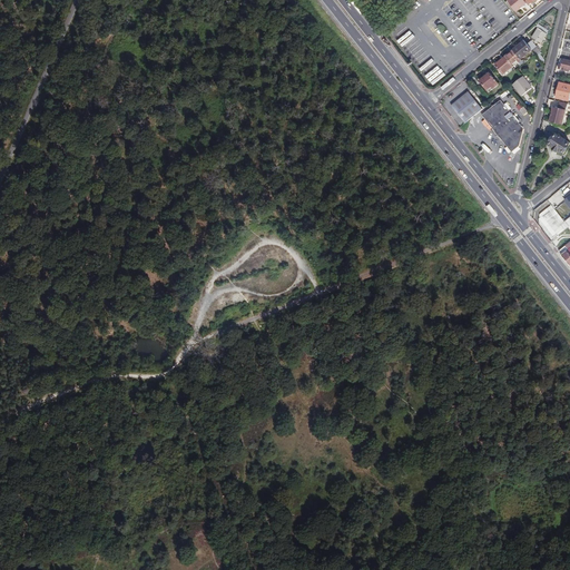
[(528,3),(524,0),(509,0),(518,11),(528,3)]
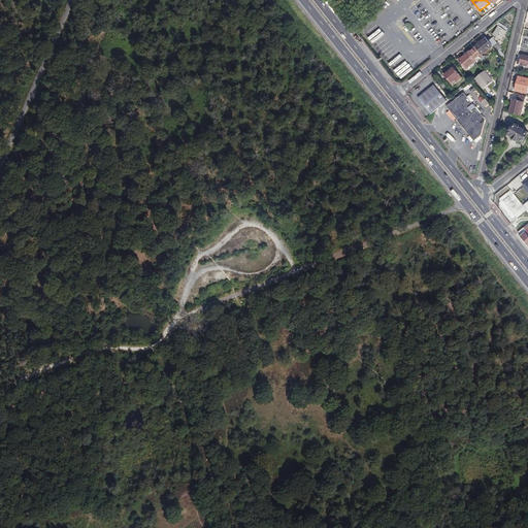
[(501,40),(507,31),(499,27),(494,35),(501,40)]
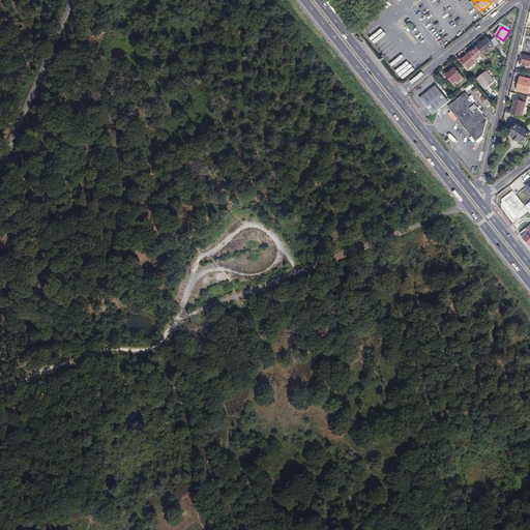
[(489,38),(478,48),(483,55),(486,57),(496,49),(489,38)]
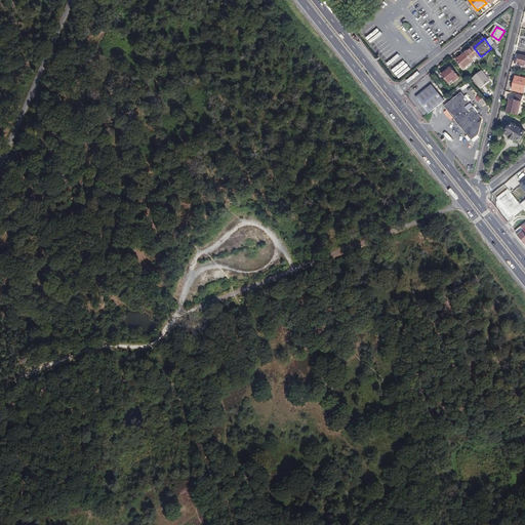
[(474,47),(467,52),(472,59),(479,54),(474,47)]
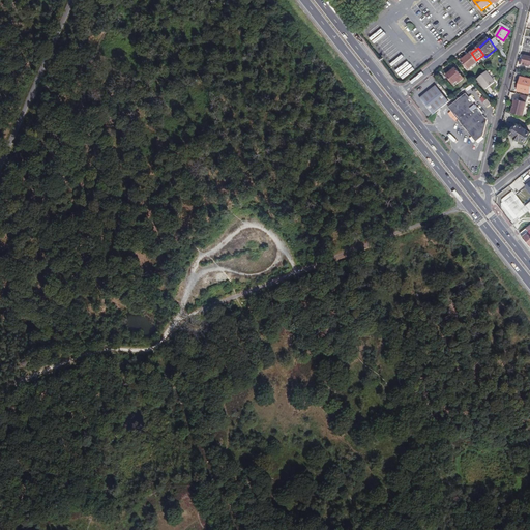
[(476,60),(471,53),(461,60),(468,69),(477,62),(476,60)]
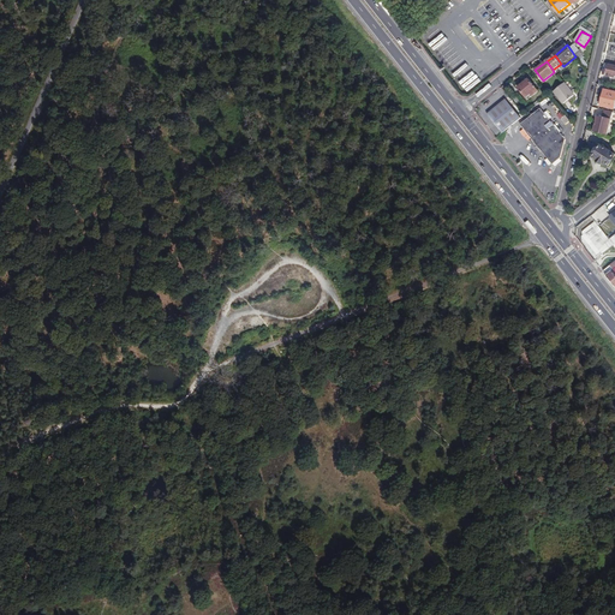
[(614,77),(614,65),(610,65),(607,64),(605,69),(604,69),(603,75),(614,77)]
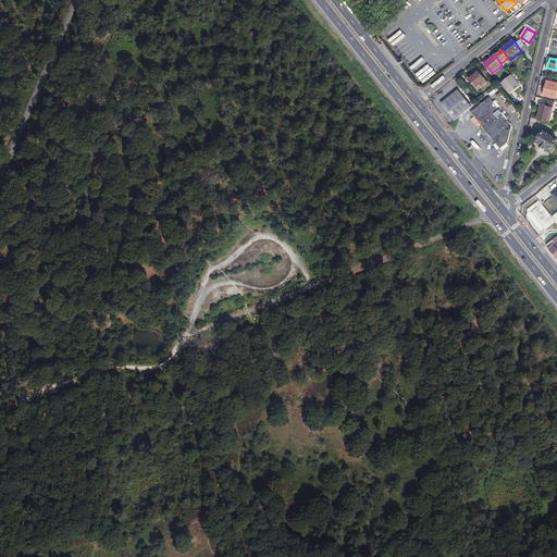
[(478,90),(487,83),(479,72),(469,79),(478,90)]
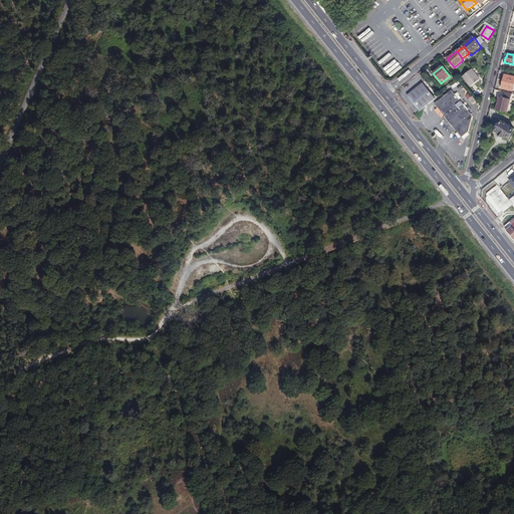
[(471,69),(463,75),(472,87),(481,80),(472,69),(471,69)]
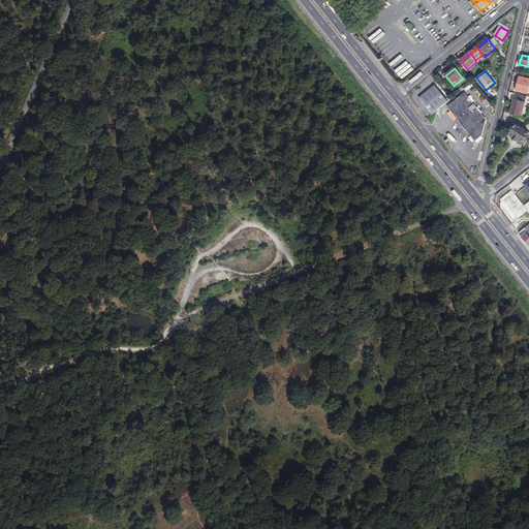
[(528,90),(528,79),(520,78),(517,91),(528,94),(528,90)]
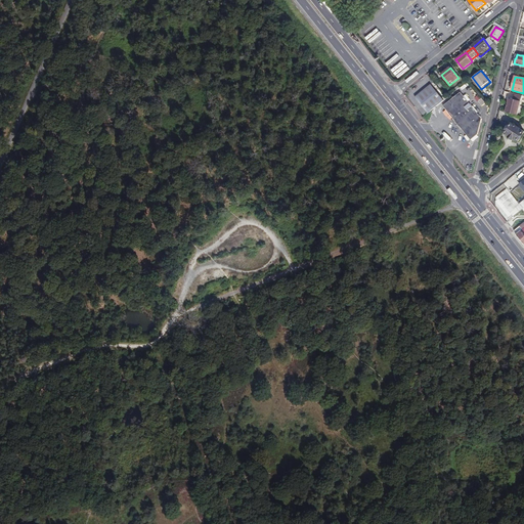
[(416,97),(428,114),(444,100),(431,84),(416,97)]
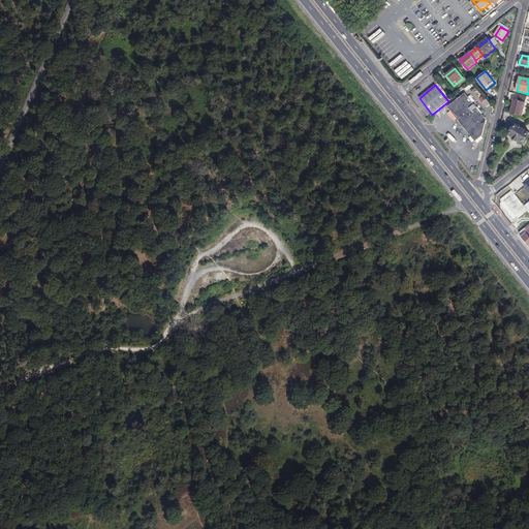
[(486,120),(464,93),(446,106),(475,141),(483,135),(486,120)]
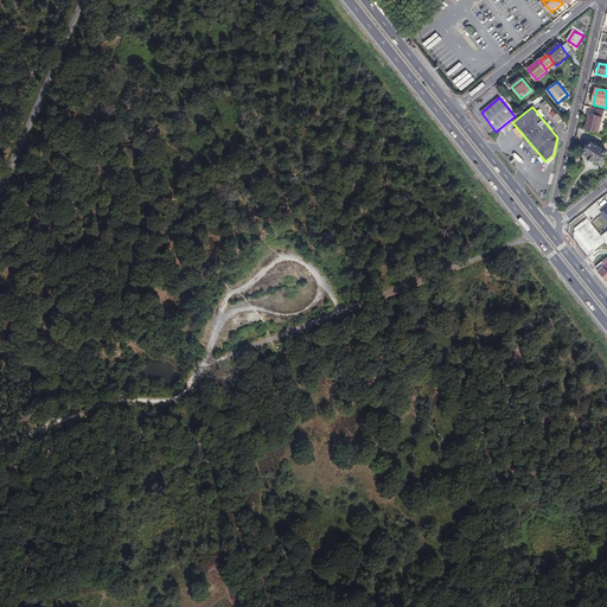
[(589,115),(586,131),(600,134),(605,110),(596,109),(595,116),(589,115)]
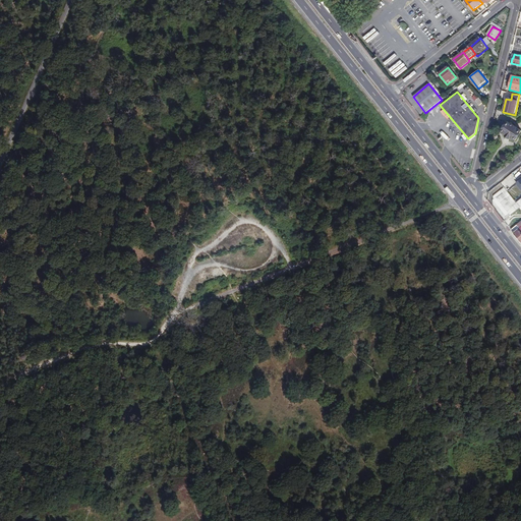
[(520,130),(509,123),(506,128),(503,133),(504,134),(504,135),(507,137),(508,136),(515,141),(520,131),(520,130)]
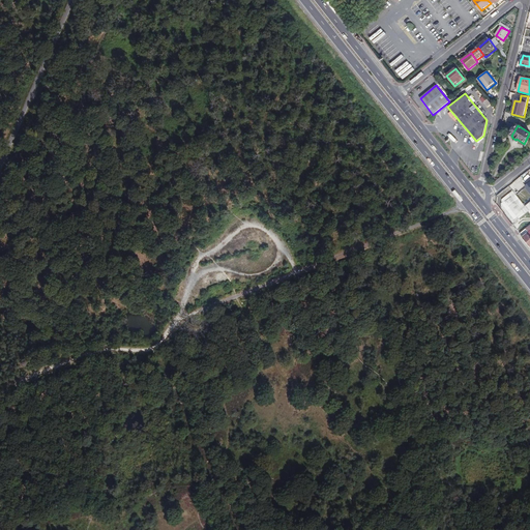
[(501,208),(513,225),(529,211),(512,190),(501,199),(501,208)]
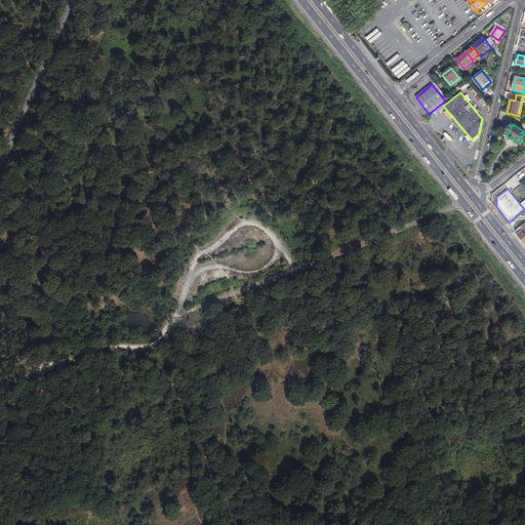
[(524,224),(516,232),(518,235),(524,229),(524,224)]
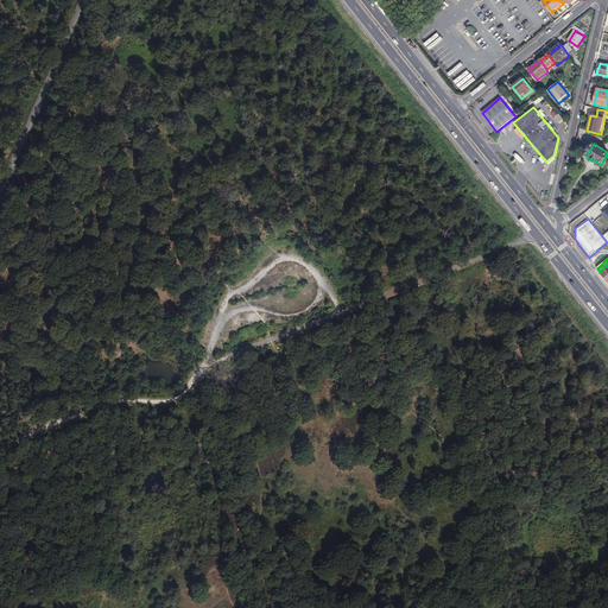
All buildings are outlined.
